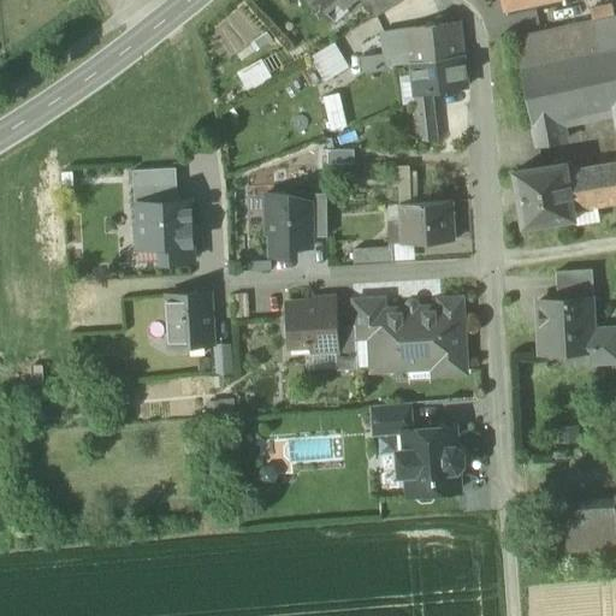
[(312,0),(329,21),(331,18),(325,10),(336,0),(339,0),(345,6),(353,0),(312,0)]
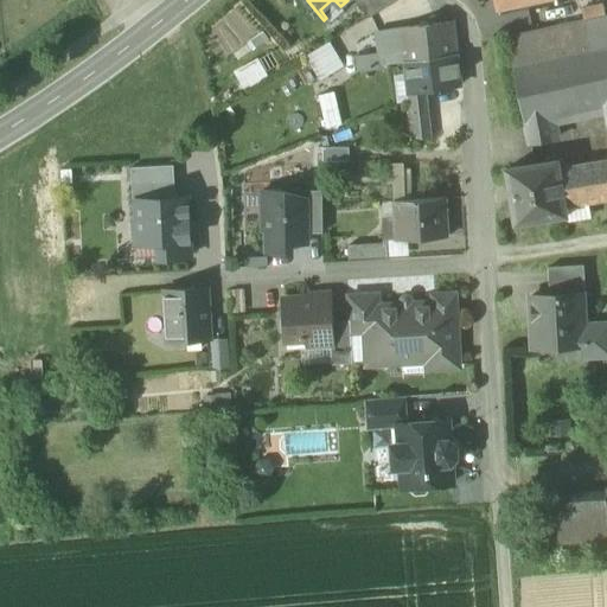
[(331,0),(320,10),(326,18),(340,6),(334,0),(331,0)]
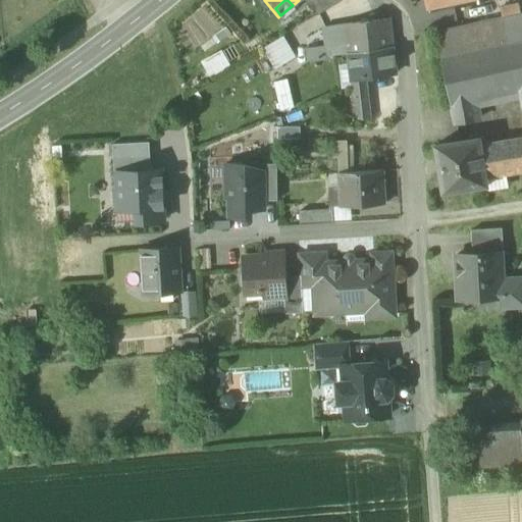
[(304,0),(317,16),(342,2),(340,0),(304,0)]
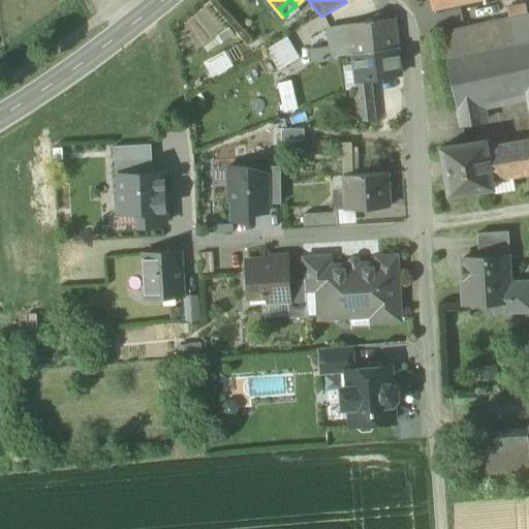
[(432,0),(434,8),(474,0),(432,0)]
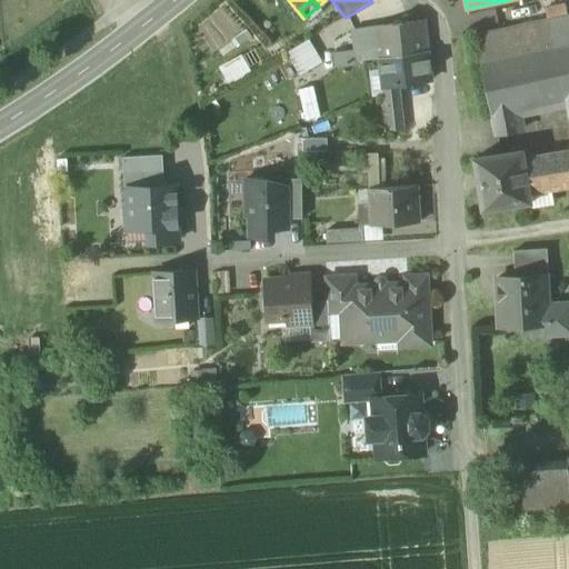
[(543,8),(547,19),(568,15),(566,3),(543,8)]
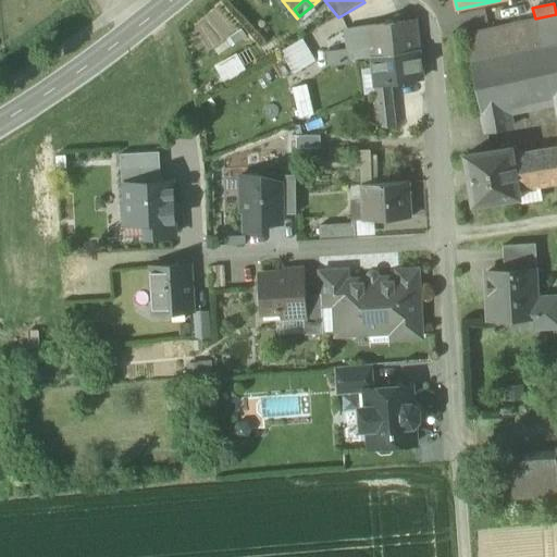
[(556,46),(556,13),(556,14),(535,19),(466,34),(472,63),(556,46)]
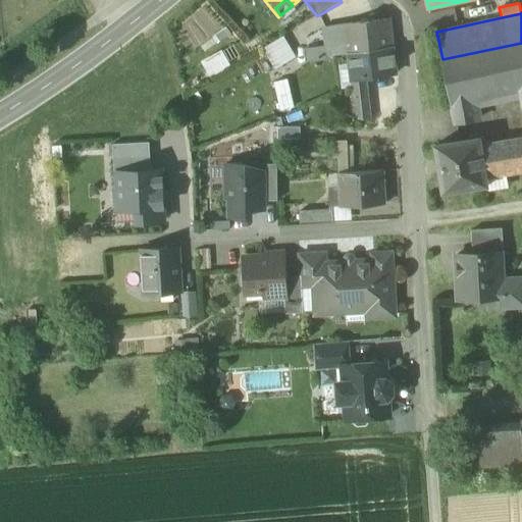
[(390,19),(346,24),(349,54),(394,47),(390,19)]
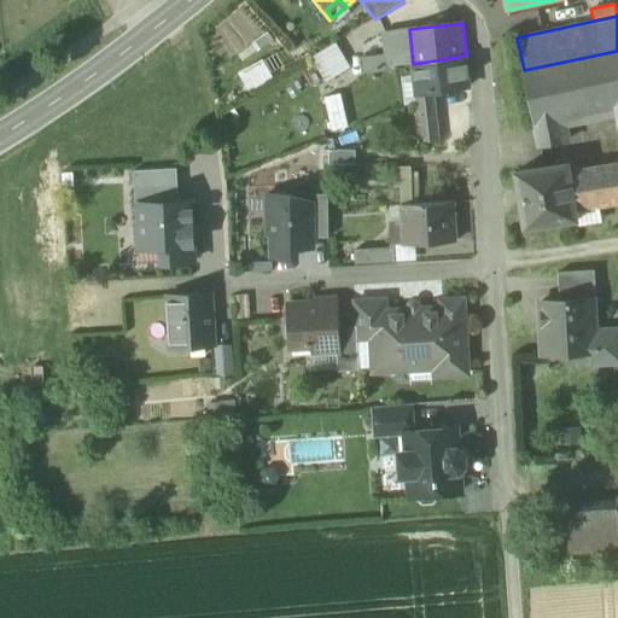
[(385,69),(413,64),(409,29),(385,33),(388,56),(363,58),(365,74),(385,71),(385,69)]
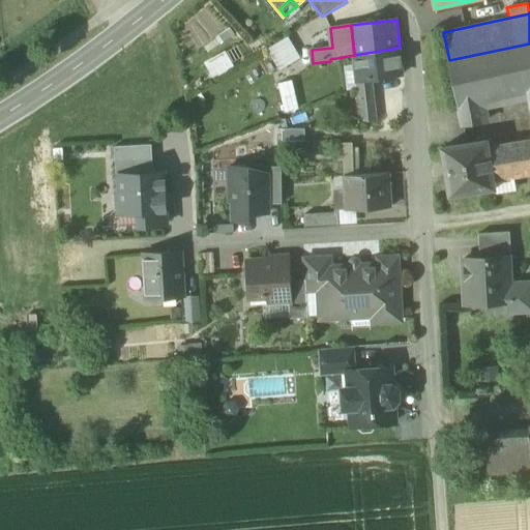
[(264,50),(277,72),(300,59),(287,36),(264,50)]
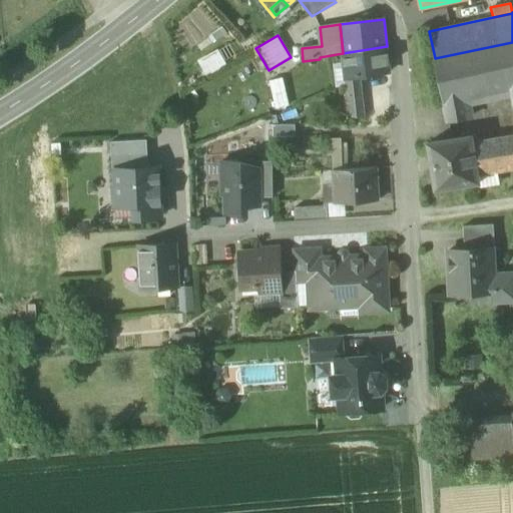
[(512,135),(472,142),(478,174),(498,171),(512,168),(512,42),(435,58),(443,103),(467,99),(512,89),(512,100),(512,135)]
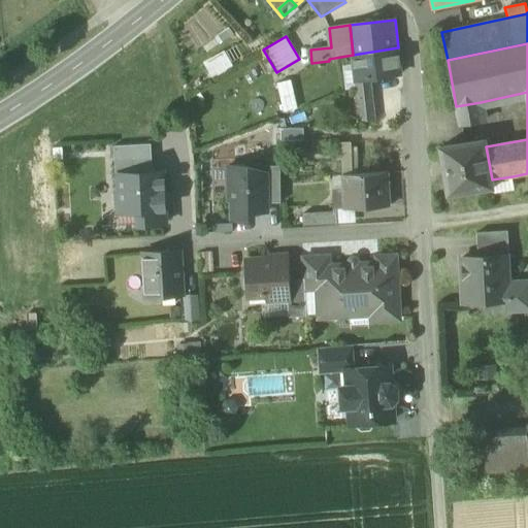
[(401,74),(398,47),(353,55),(354,64),(356,81),(369,79),(375,78),(387,76),(401,74)]
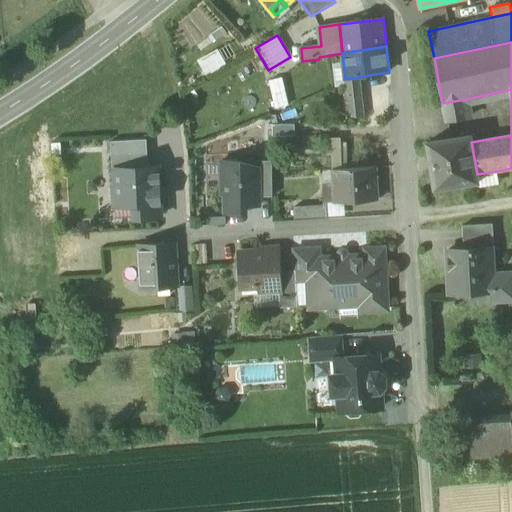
[(226,65),(217,49),(196,61),(205,77),(226,65)]
